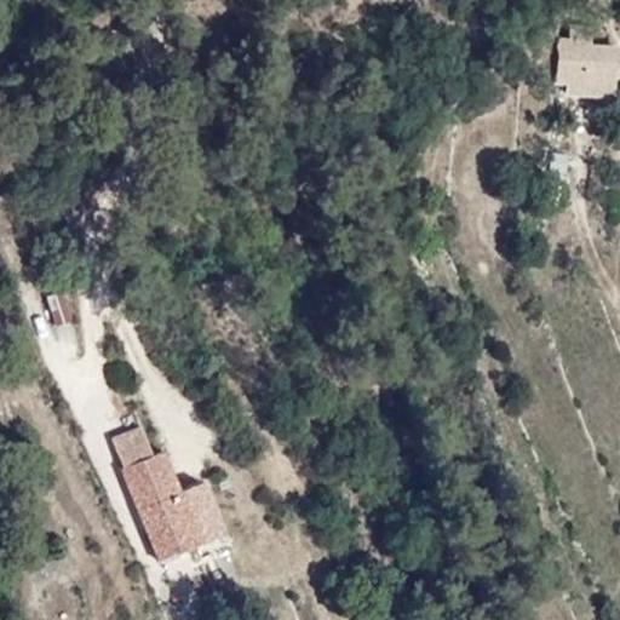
[(563,82),(563,92),(610,98),(614,74),(618,74),(619,53),(591,52),(592,32),(573,30),(572,40),(558,39),(554,81),(563,82)]
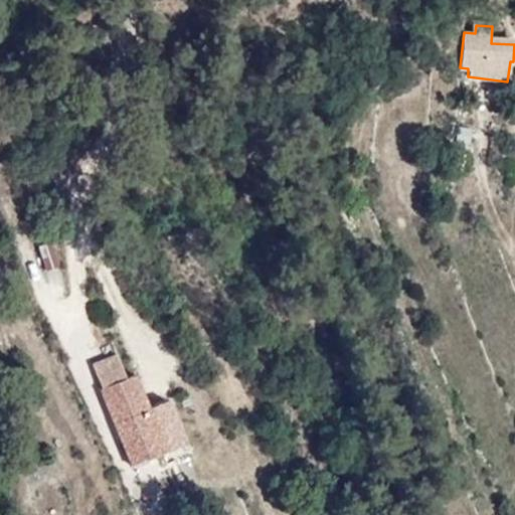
[(459,75),(468,76),(468,68),(460,67),(459,75)]
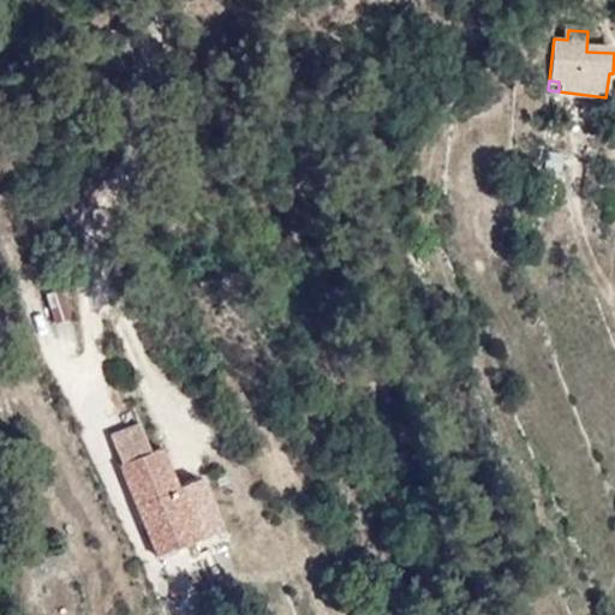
[(64,323),(53,294),(40,299),(51,327),(64,323)]
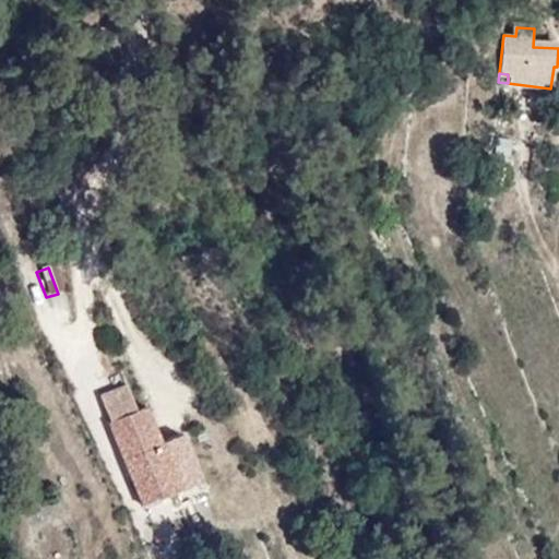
[(110,424),(134,414),(123,389),(98,400),(110,424)]
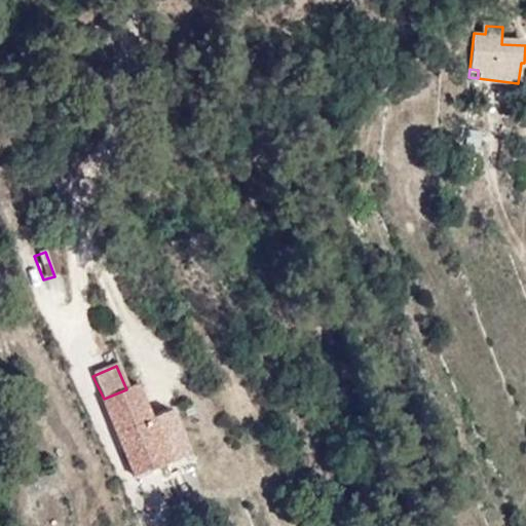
[(137,384),(126,389),(104,399),(102,400),(138,476),(190,452),(171,410),(152,417),(137,384)]
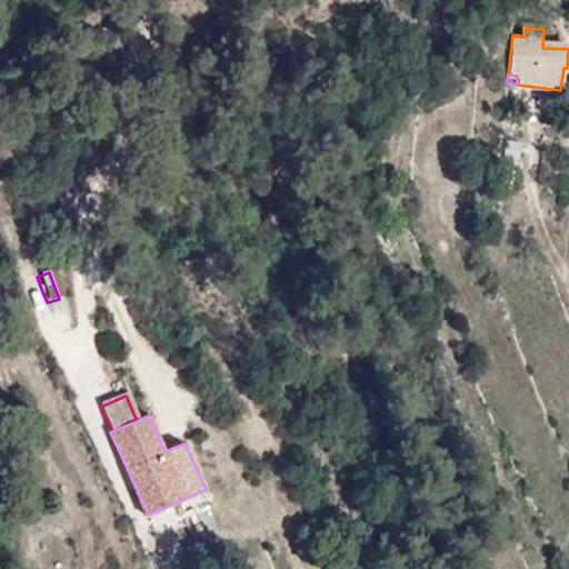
All buildings are outlined.
